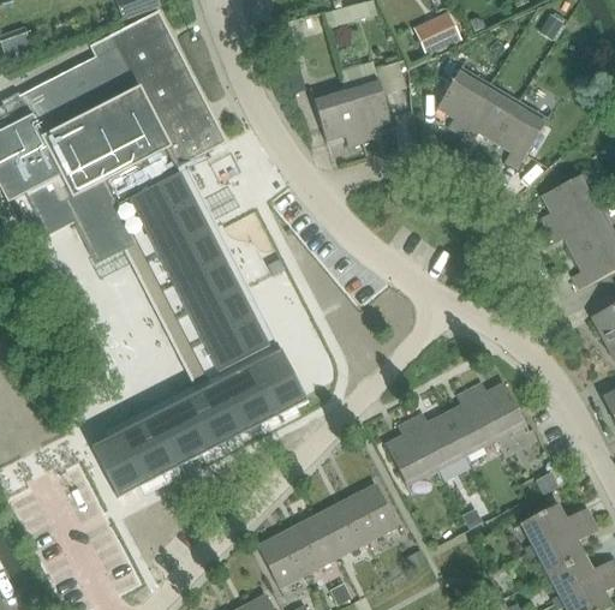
[(117,0),(124,18),(160,5),(157,0),(117,0)]
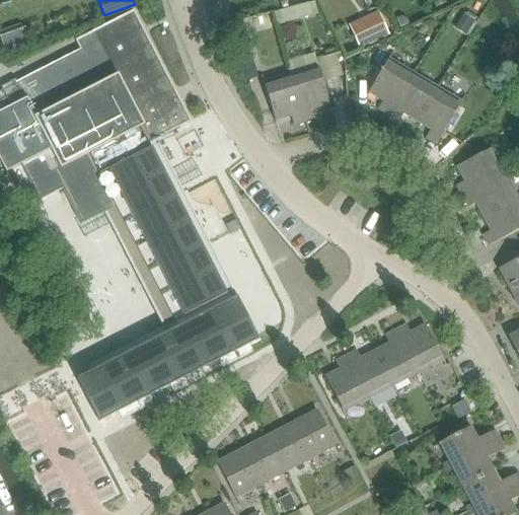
[(224,0),(230,21),(270,10),(304,0),(224,0)]
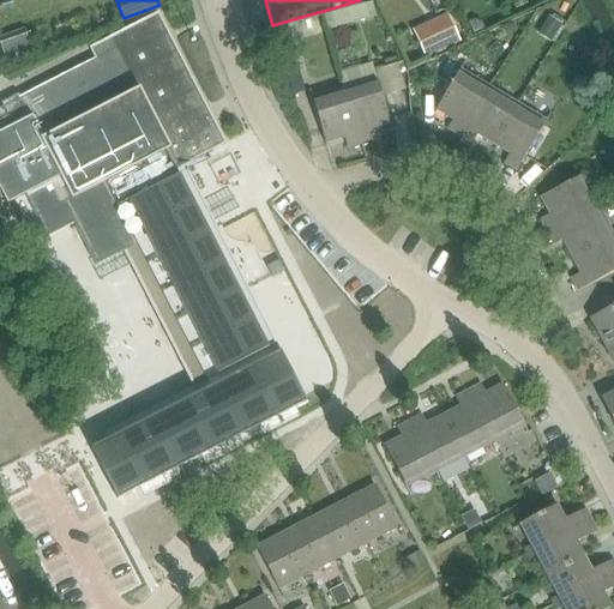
[(397,30),(411,58),(464,32),(450,4),(397,30)]
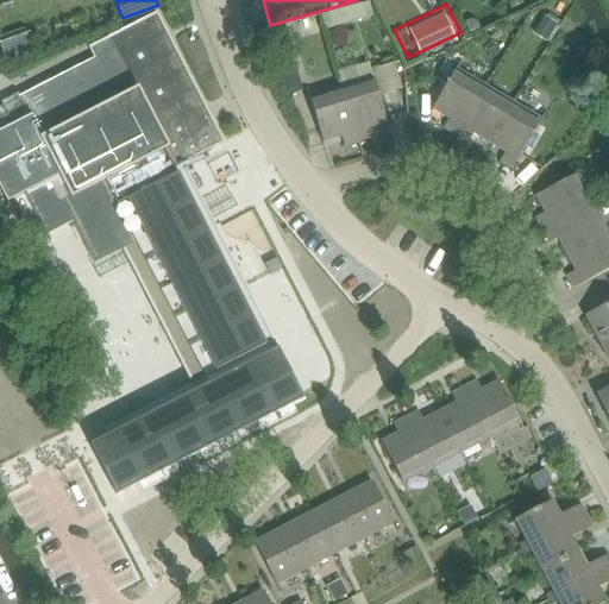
[(0,102),(0,184),(5,195),(7,197),(18,219),(27,214),(35,212),(39,222),(45,232),(73,218),(94,260),(121,246),(129,259),(194,387),(89,440),(115,491),(231,433),(303,395),(245,282),(211,216),(205,203),(186,165),(183,167),(180,161),(201,150),(224,138),(198,89),(156,10),(93,43),(99,52),(94,55),(20,93),(2,102),(0,102)]
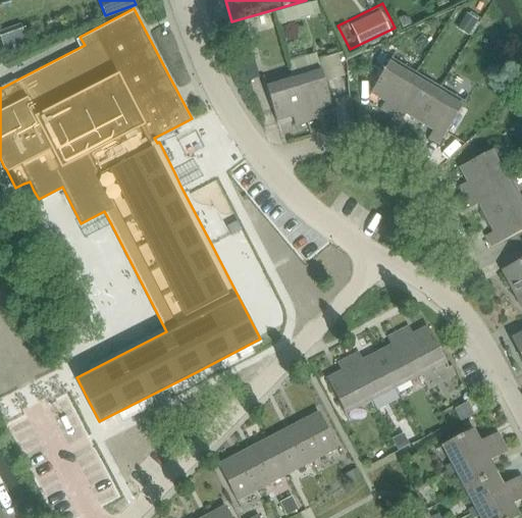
[(459,31),(470,38),(480,21),(469,14),(459,31)]
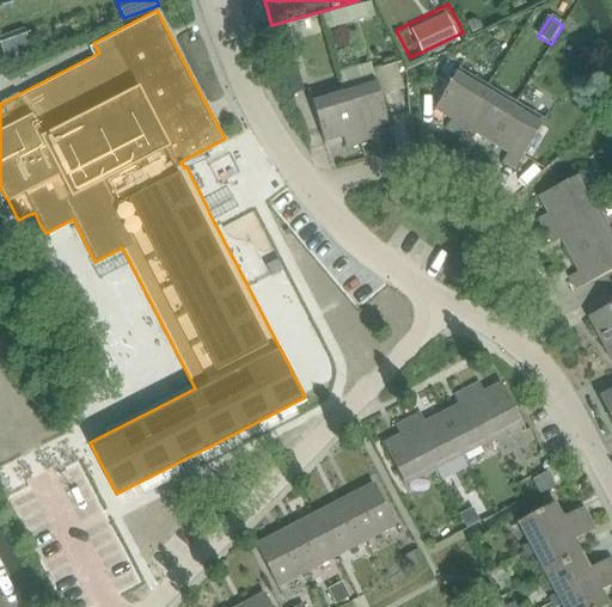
[(469,23),(473,35),(485,29),(483,22),(475,19),(469,23)]
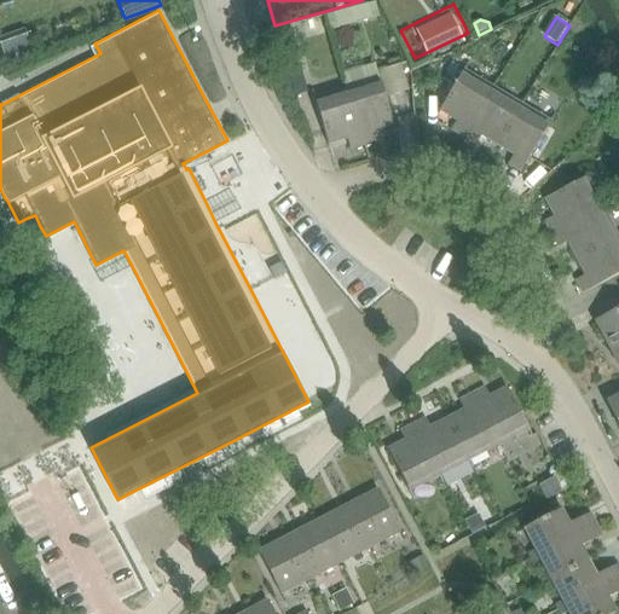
[(0,39),(6,58),(32,50),(25,29),(0,36),(0,39)]
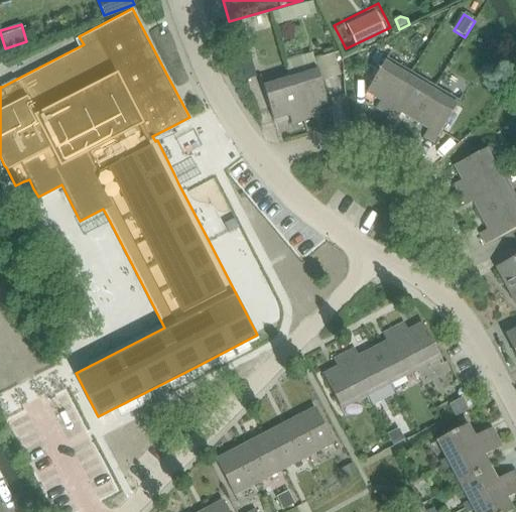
[(386,55),(366,90),(380,98),(376,105),(386,111),(410,70),(386,55)]
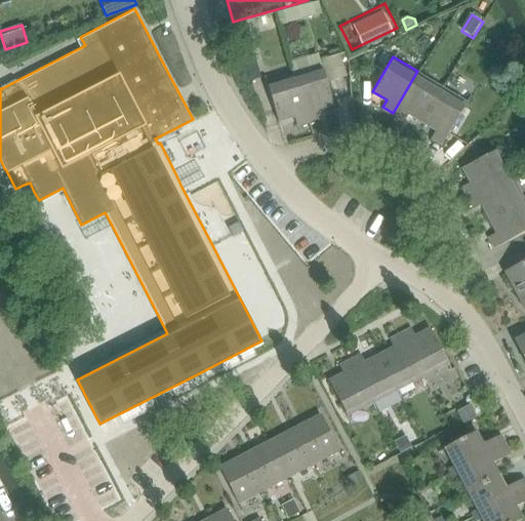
[(321,65),(294,73),(308,119),(320,116),(317,108),(333,103),(321,65)]
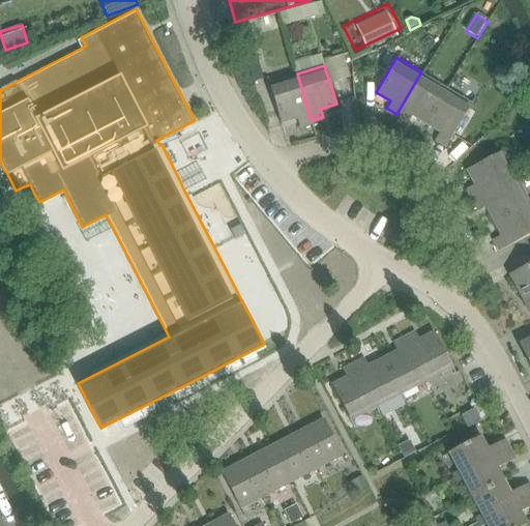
[(411,113),(425,121),(446,87),(421,71),(396,114),(407,120),(411,113)]
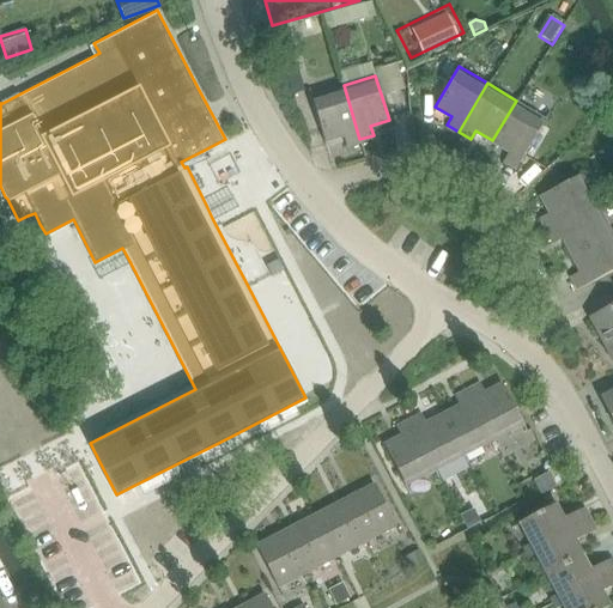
[(359,139),(344,85),(311,95),(325,140),(343,134),(346,144),(359,139)]
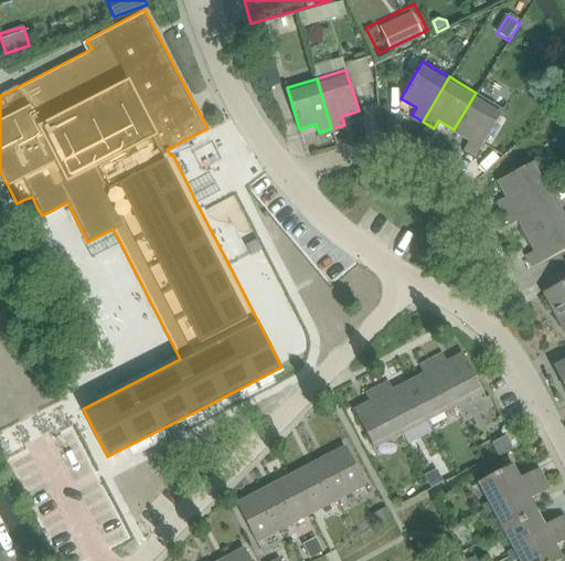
[(476,93),(454,129),(468,138),(464,146),(476,154),(502,108),(476,93)]
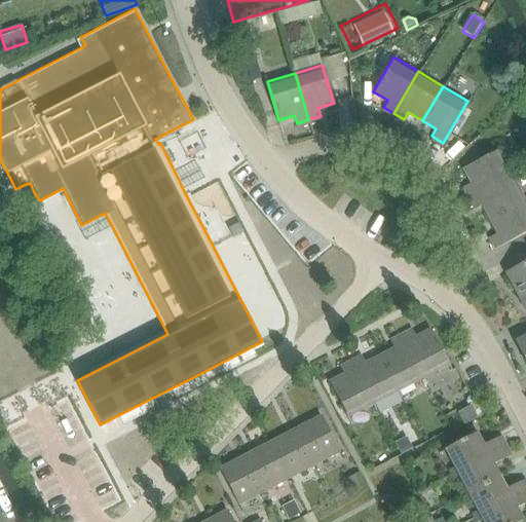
[(462,185),(468,195),(512,173),(498,147),(462,165),(471,181),(462,185)]
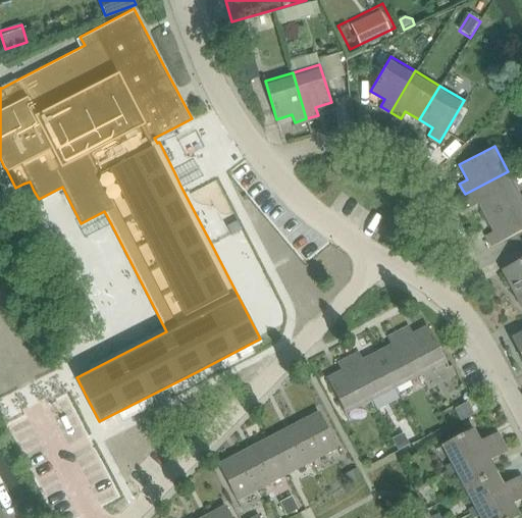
[(478,201),(485,215),(521,197),(508,171),(465,194),(470,205),(478,201)]
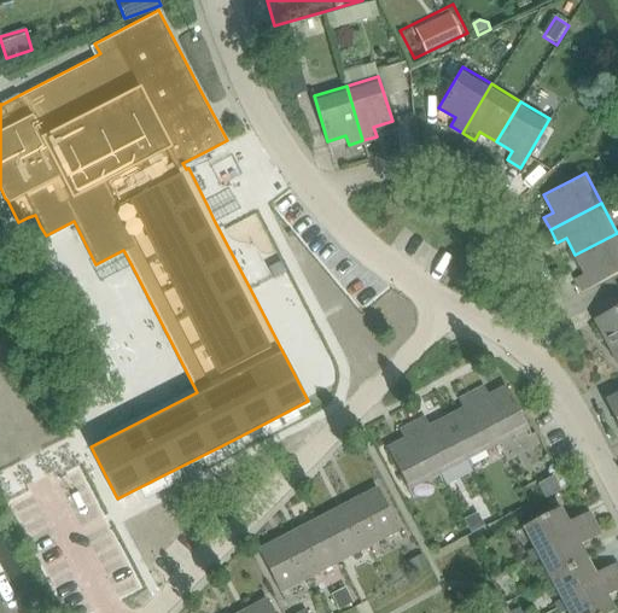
[(617,235),(617,233),(575,255),(583,272),(575,276),(582,290),(617,269),(617,235)]
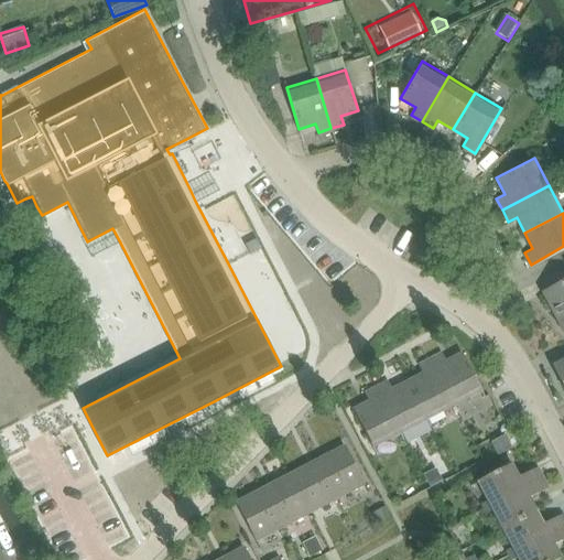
[(245,241),(249,251),(261,246),(256,236),(245,241)]
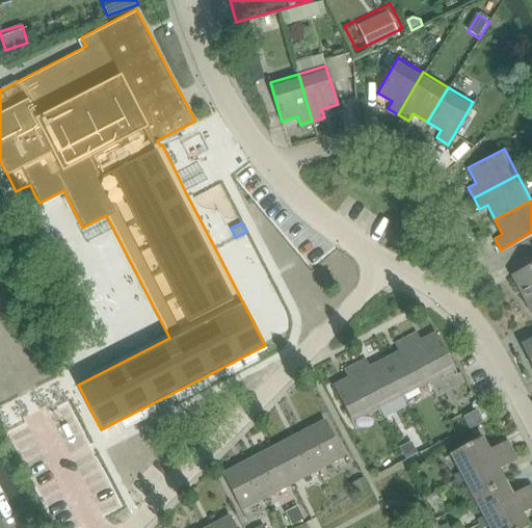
[(531,263),(513,273),(531,309),(531,263)]
